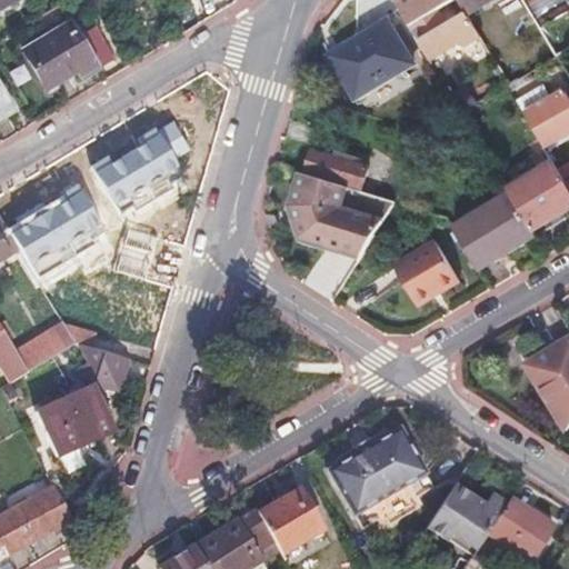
[(0,0),(0,10),(18,0),(0,0)]
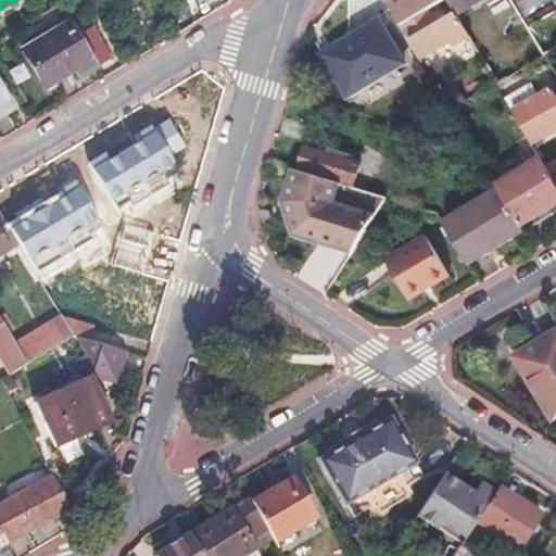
[(381,0),(418,62),(444,47),(452,48),(468,38),(454,15),(454,14),(434,26),(426,12),(445,0),(381,0)]
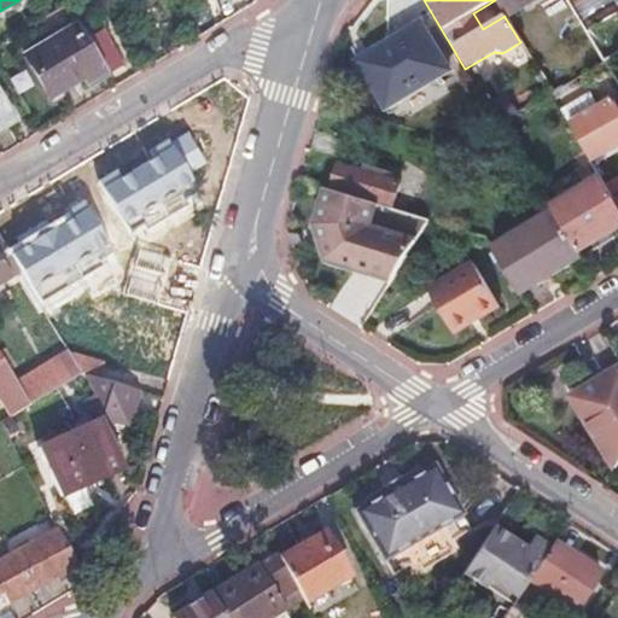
[(495,0),(505,16),(505,17),(534,0),(495,0)]
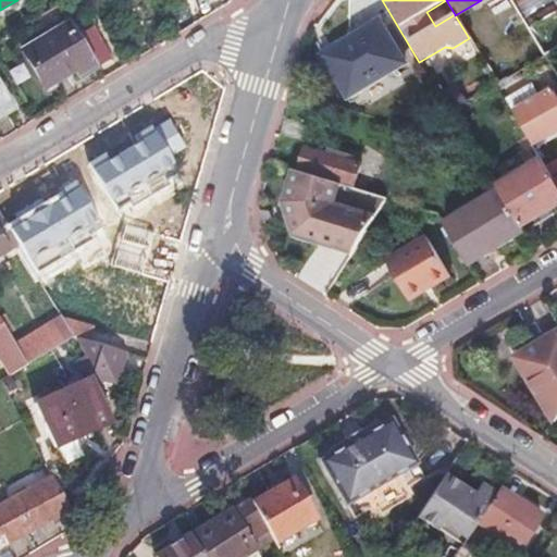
[(556,0),(509,0),(544,57),(556,48),(556,0)]
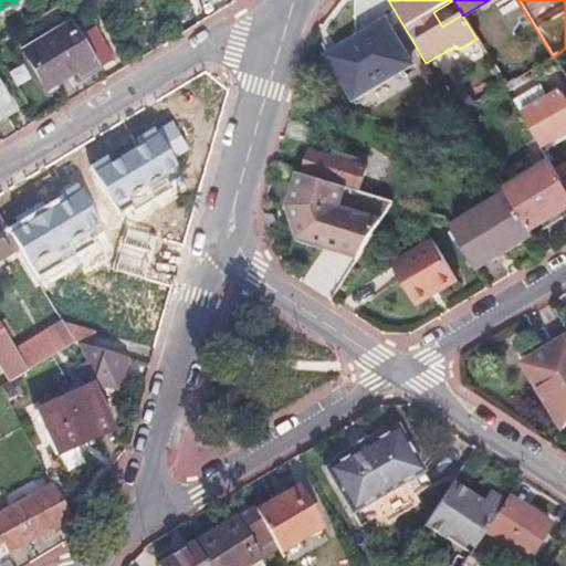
[(79,37),(69,20),(21,49),(43,86),(73,69),(79,76),(96,66),(93,61),(79,37)]
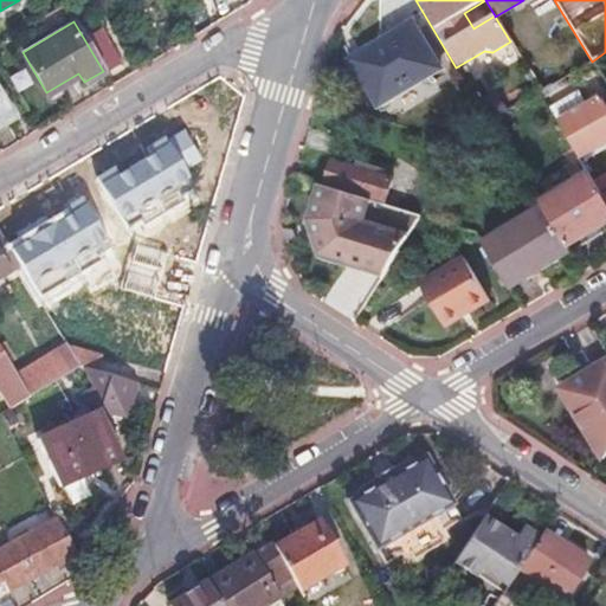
[(380,42),(384,49),(352,66),(363,86),(372,82),(384,103),(438,71),(411,25),(380,42)]
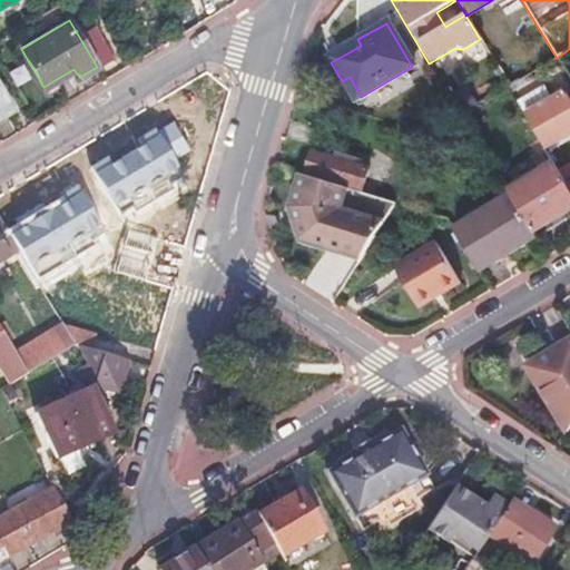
[(79,37),(94,61),(109,52),(95,28),(79,37)]
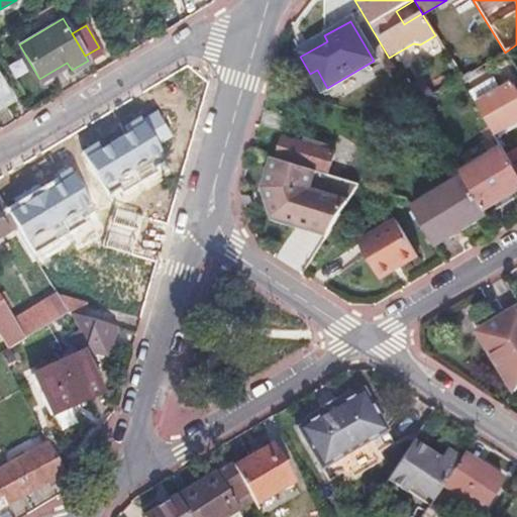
[(516,91),(513,84),(476,106),(495,137),(516,123),(516,91)]
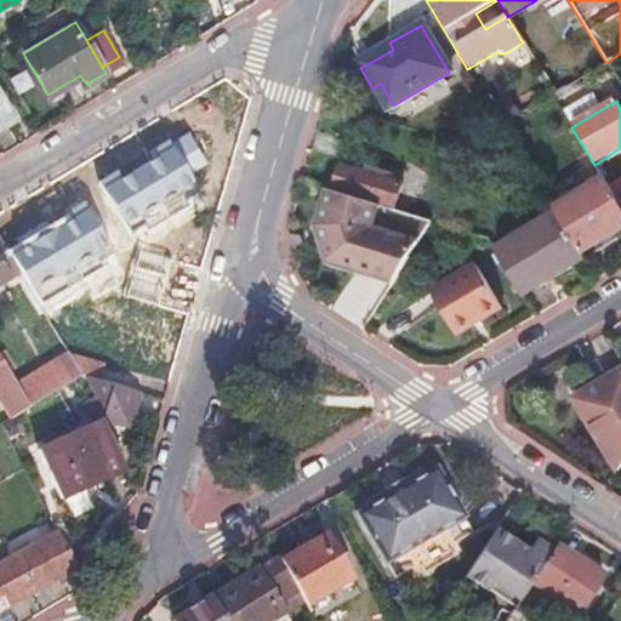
[(0,127),(11,121),(0,103),(0,127)]
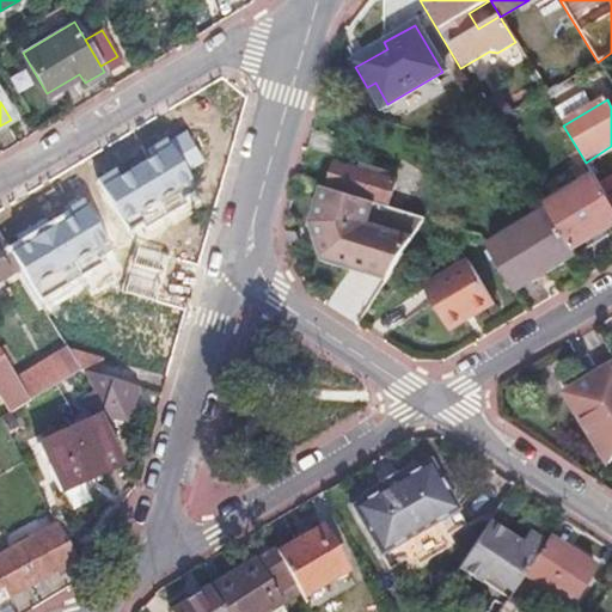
[(110,170),(92,181),(124,234),(138,226),(141,231),(183,206),(179,201),(193,193),(182,176),(201,165),(181,133),(164,142),(161,140),(142,151),(147,158),(116,178),(110,170)]
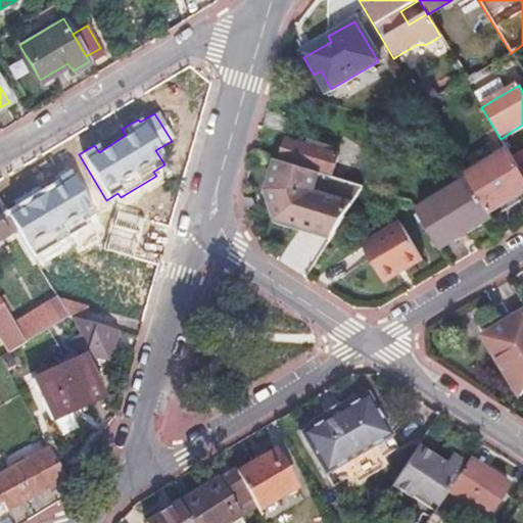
[(458,164),(468,181),(488,216),(522,194),(522,176),(512,158),(501,139),(490,145),(458,164)]
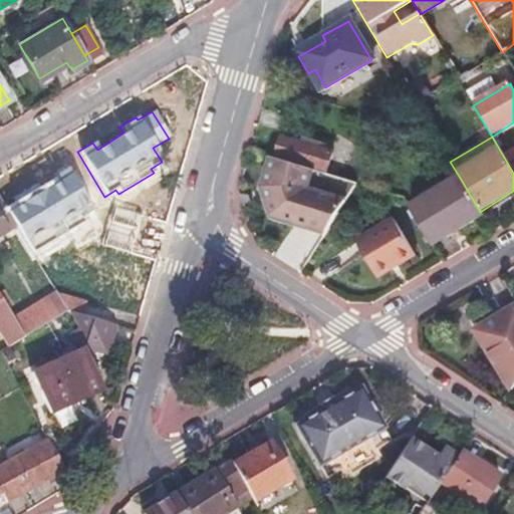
[(325,172),(330,154),(280,139),(275,157),(325,172)]
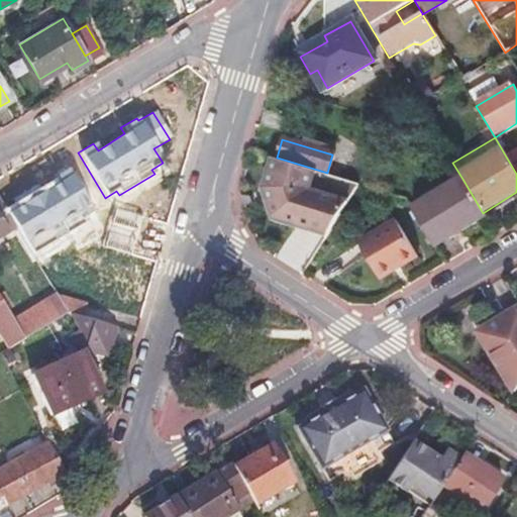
[(516,149),(506,157),(516,174),(516,149)]
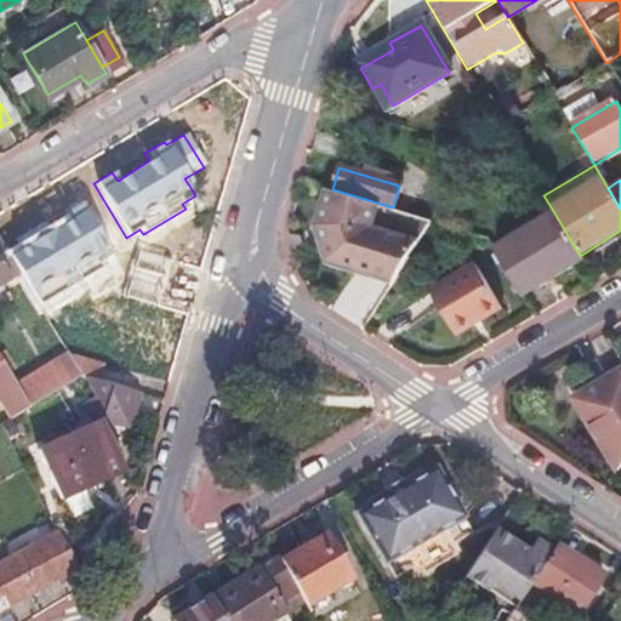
[(410,216),(431,222),(443,195),(425,186),(410,216)]
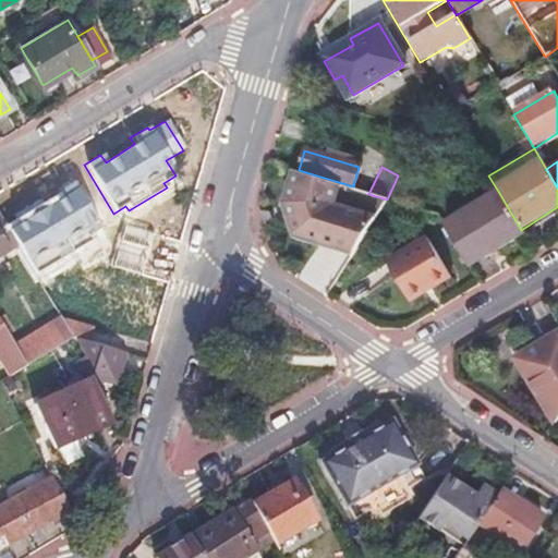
[(290,241),(331,253),(332,247),(295,237),(284,205),(295,172),(290,171),(278,208),(290,241)]
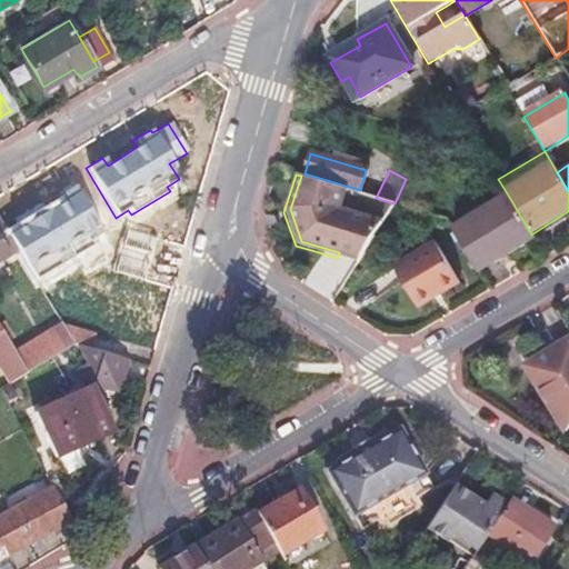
[(356,265),(395,203),(376,198),(301,176),(290,209),(301,241),(339,252),(338,258),(356,265)]
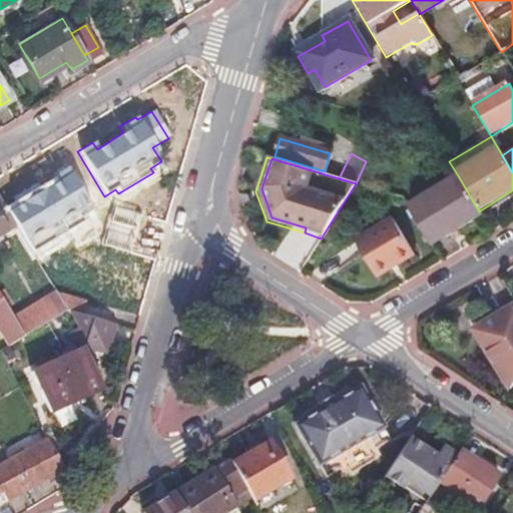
[(15,208),(8,212),(16,226),(33,254),(84,224),(81,219),(92,212),(66,168),(51,177),(56,184),(42,192),(36,183),(9,199),(15,208)]
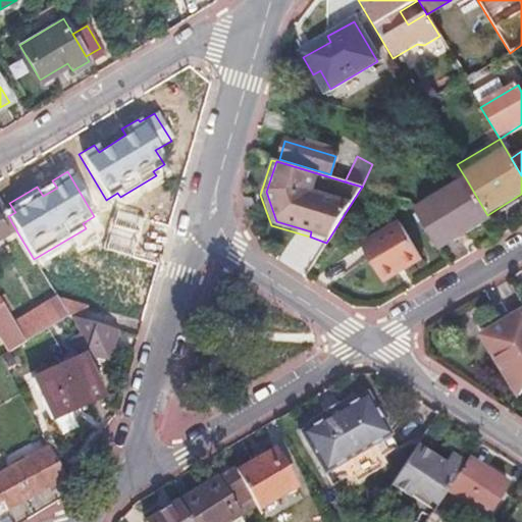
[(438,252),(490,219),(487,215),(467,180),(413,212),(438,252)]
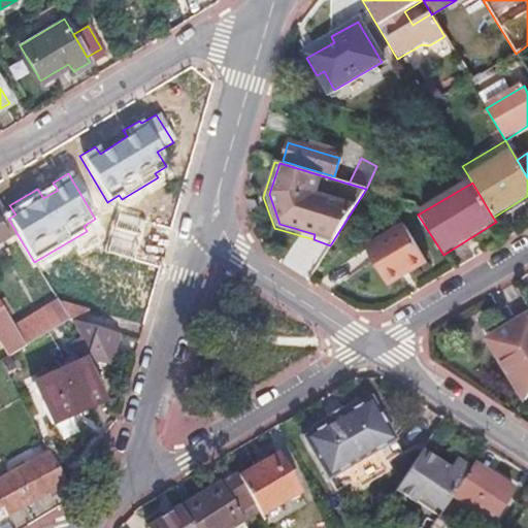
[(8,219),(0,205),(0,242),(17,233),(8,219)]
